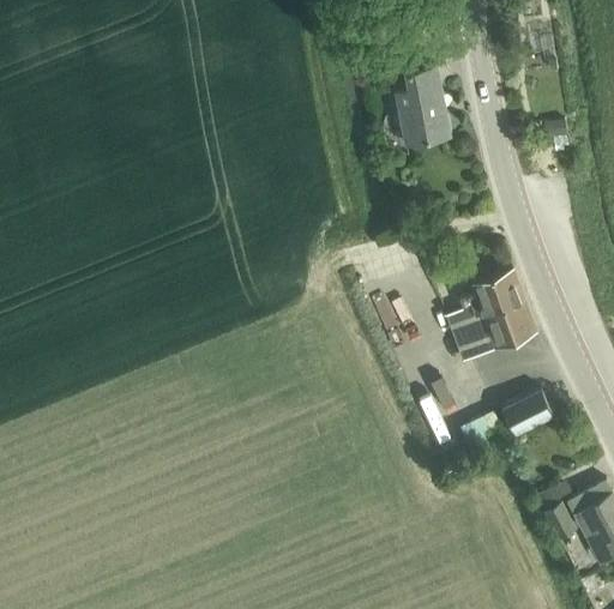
[(518,0),(523,20),(543,17),(541,0),(518,0)]
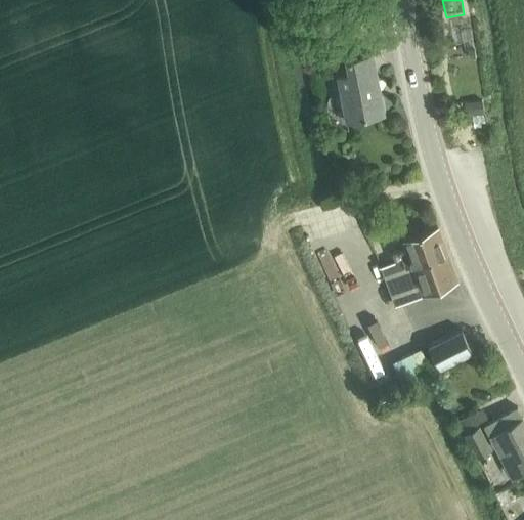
[(329,43),(326,28),(314,29),(316,44),(329,43)]
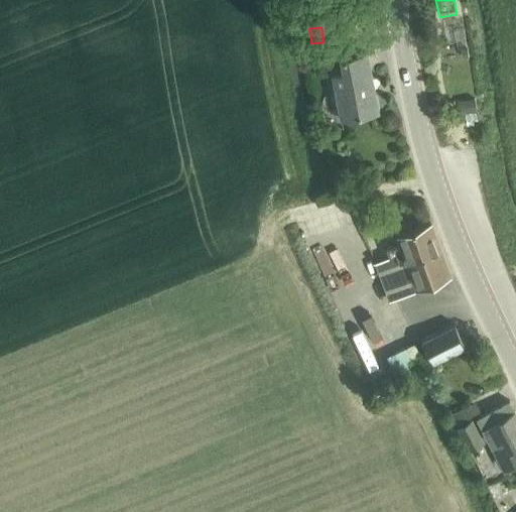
[(466,39),(455,41),(456,47),(459,47),(460,52),(461,52),(468,51),(466,39)]
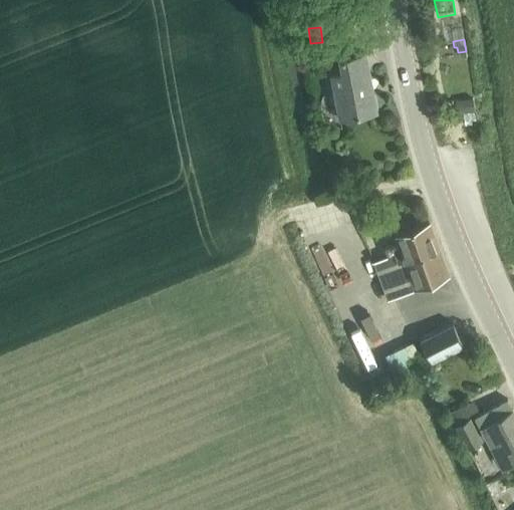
[(341,74),(330,76),(339,122),(377,115),(366,56),(338,61),(341,74)]
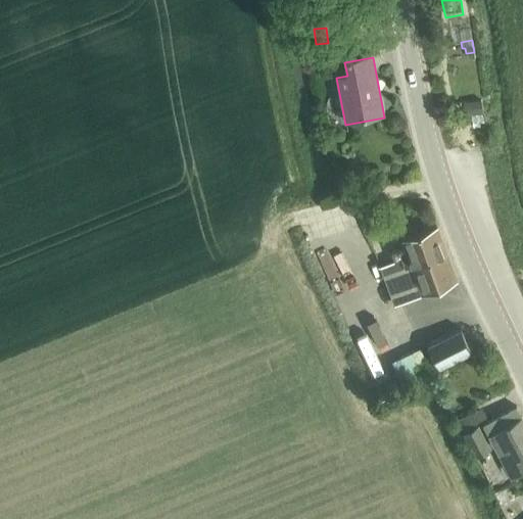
[(481,103),(465,106),(467,119),(471,118),(472,124),(473,127),(480,126),(484,125),(481,103)]
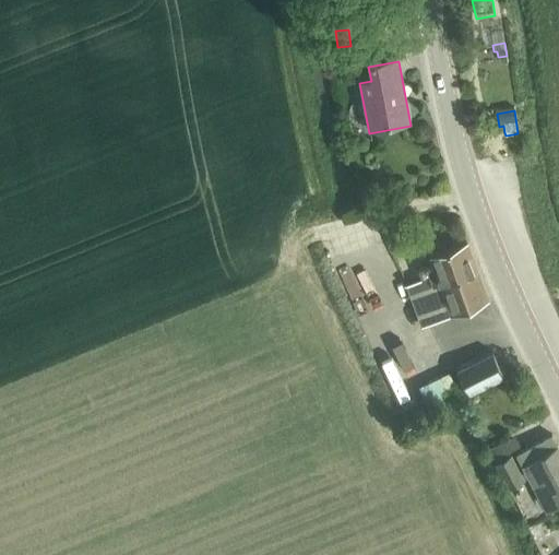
[(399,232),(388,235),(391,245),(402,241),(399,232)]
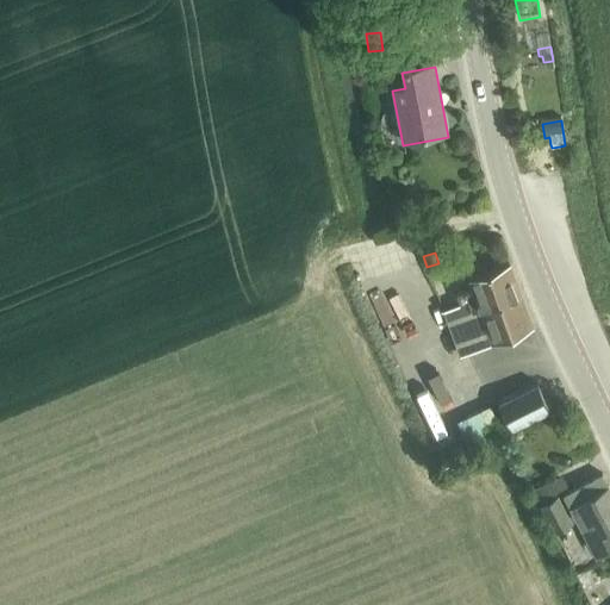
[(460,357),(477,351),(534,331),(511,267),(506,269),(505,266),(495,270),(496,273),(467,284),(471,292),(461,295),(456,297),(461,307),(444,313),(460,357)]
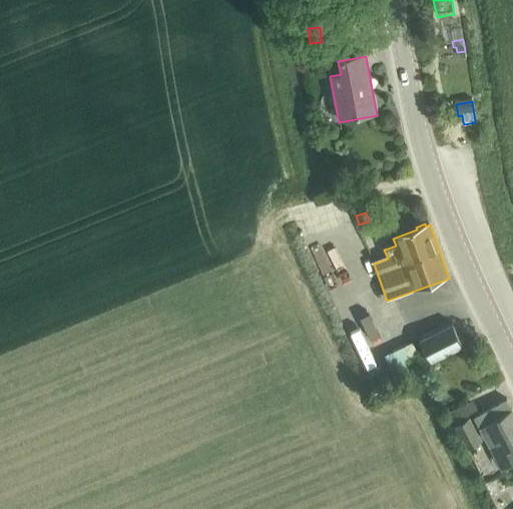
[(463,349),(463,348),(453,326),(420,341),(430,364),(463,349)]
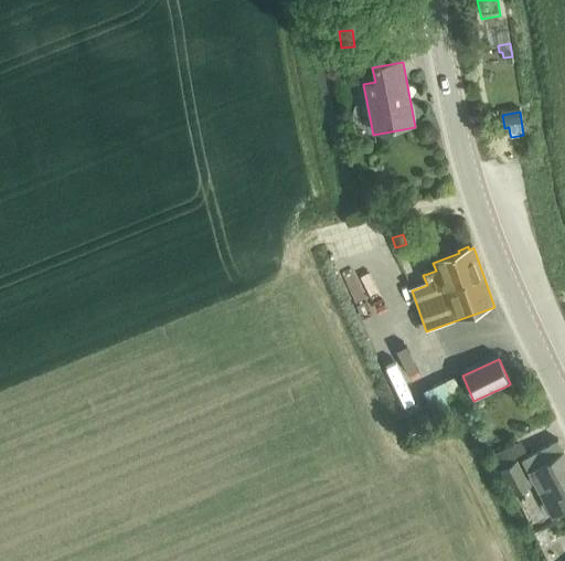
[(553,521),(564,515),(564,458),(560,447),(525,464),(553,521)]
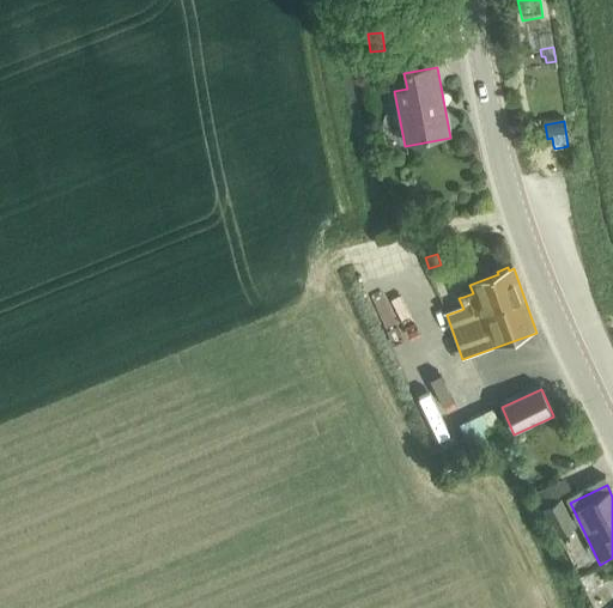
[(564,505),(548,514),(560,539),(576,532),(564,505)]
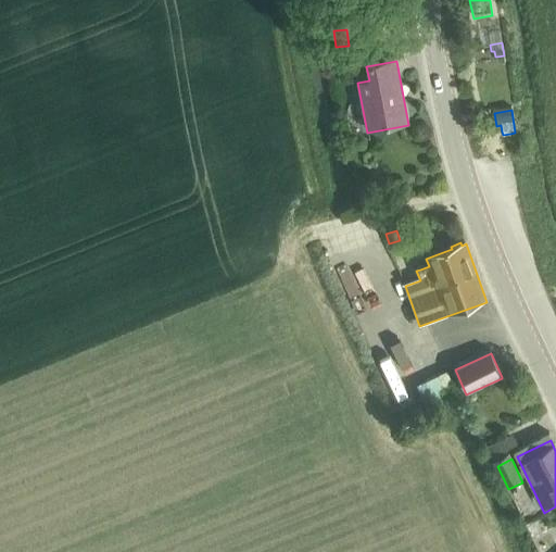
[(541,524),(528,529),(534,544),(547,538),(541,524)]
